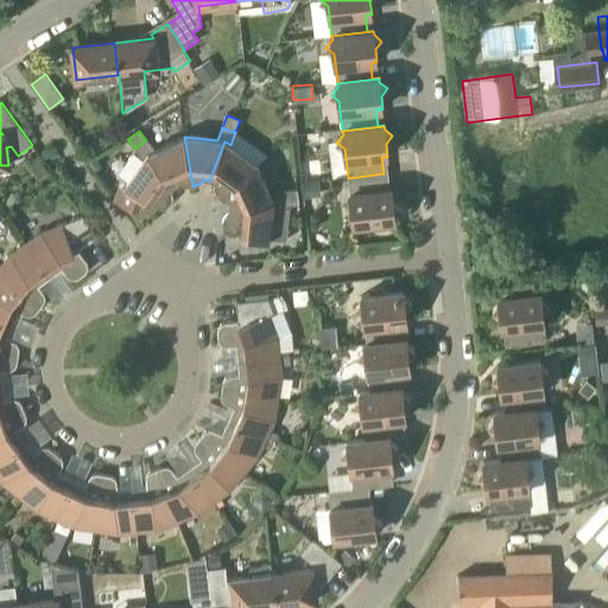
[(190,187),(192,187),(184,137),(154,150),(149,153),(176,188),(181,183),(183,185),(187,187),(190,187)]
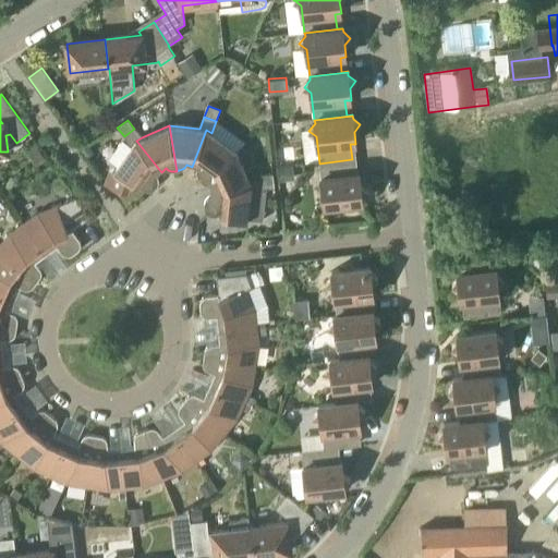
[(136,141),(142,137),(134,129),(124,136),(132,146),(106,183),(128,192),(133,179),(138,181),(138,184),(141,187),(144,190),(147,191),(152,191),(155,190),(157,186),(159,182),(158,179),(157,176),(161,172),(136,141)]
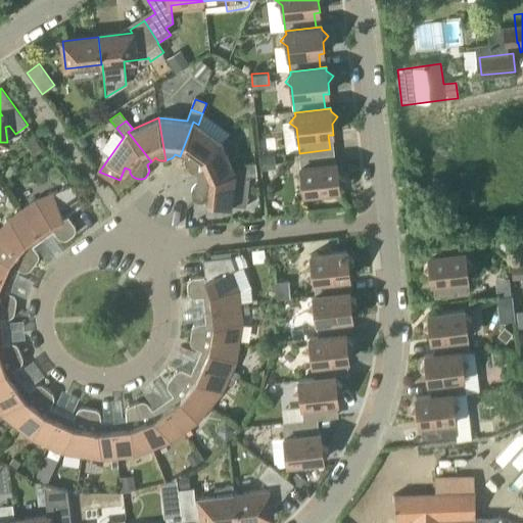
[(221,141),(198,125),(193,122),(180,156),(185,158),(184,161),(185,164),(186,167),(188,169),(221,141)]
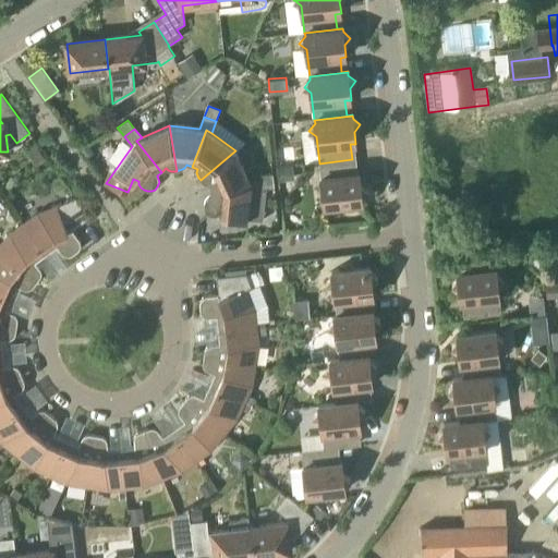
[(47,162),(36,146),(26,153),(38,169),(47,162)]
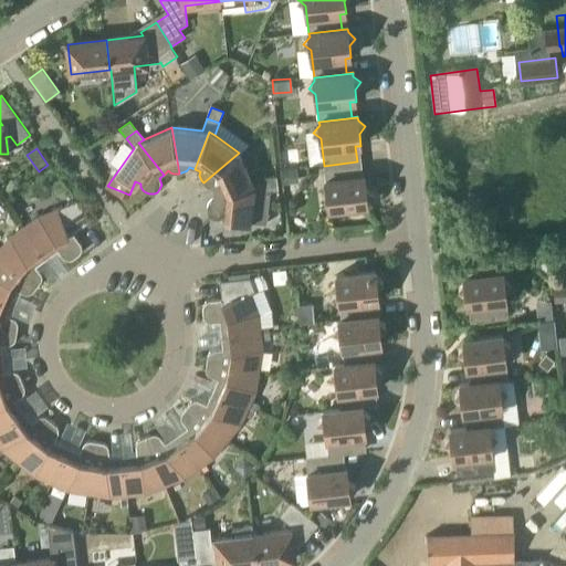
[(254,187),(252,180),(239,153),(203,182),(205,185),(207,187),(210,188),(213,188),(215,194),(254,187)]
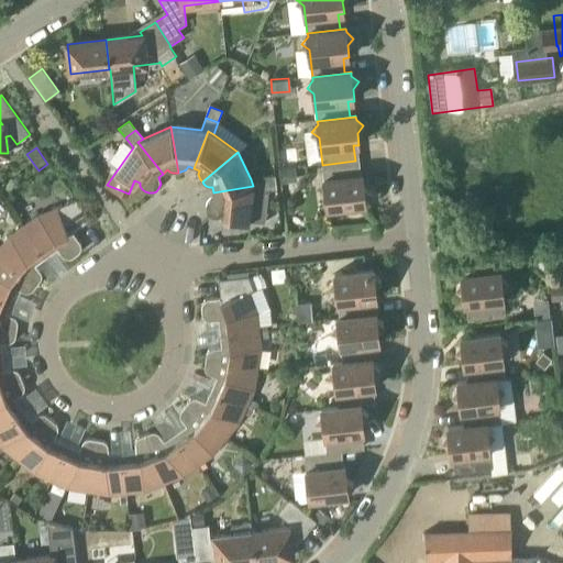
[(355,161),(322,165),(327,209),(366,205),(365,200),(372,192),(364,187),(363,175),(356,176),(355,161)]
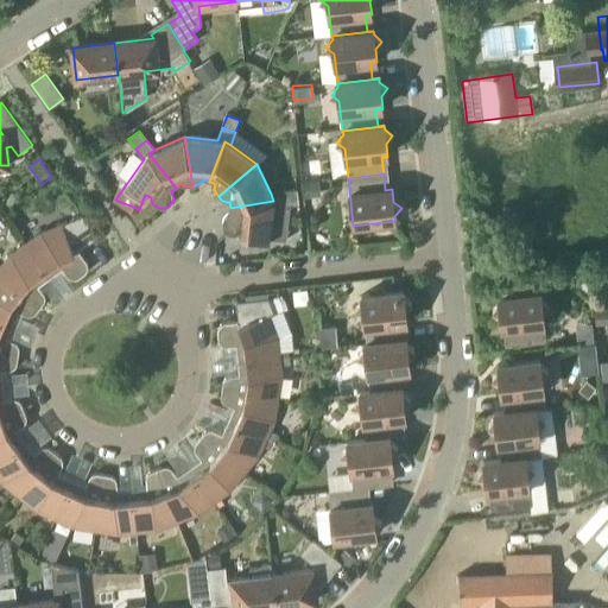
[(318,181),(303,183),(305,200),(318,197),(322,196),(318,181)]
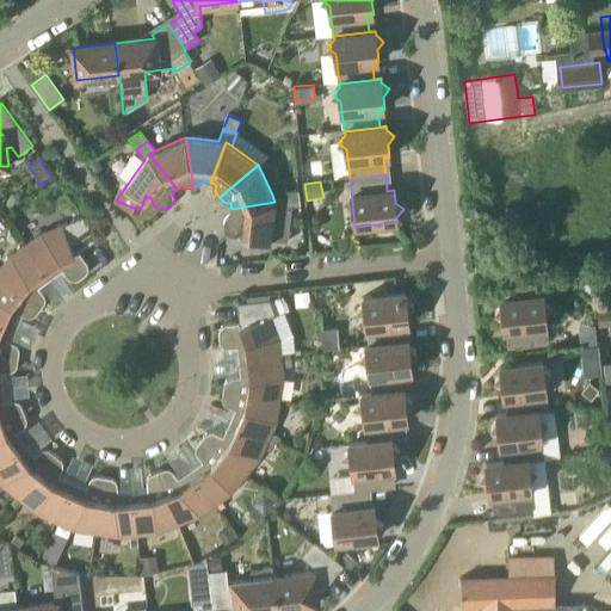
[(292,207),(301,204),(298,191),(287,193),(289,207),(292,207)]
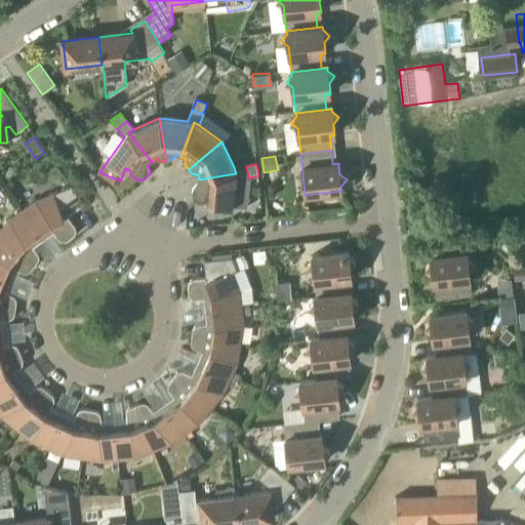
[(248,177),(246,166),(234,167),(236,173),(199,179),(199,185),(196,186),(194,189),(193,192),(192,196),(194,199),(196,202),(200,203),(203,203),(206,202),(209,200),(232,208),(235,179),(248,177)]
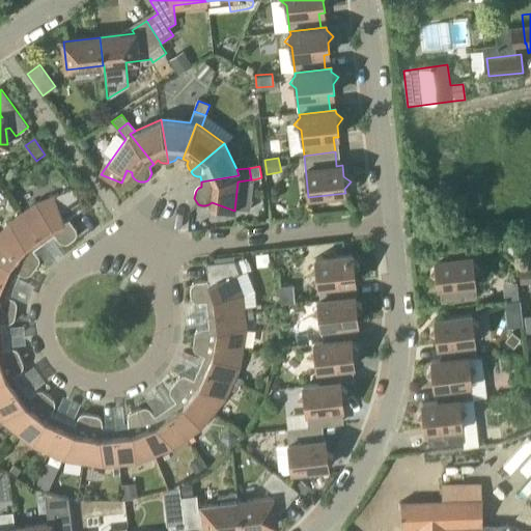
[(70,219),(86,206),(73,188),(35,203),(22,213),(45,243),(54,234),(59,242),(62,243),(65,244),(68,243),(75,239),(77,235),(77,232),(77,229),(70,219)]
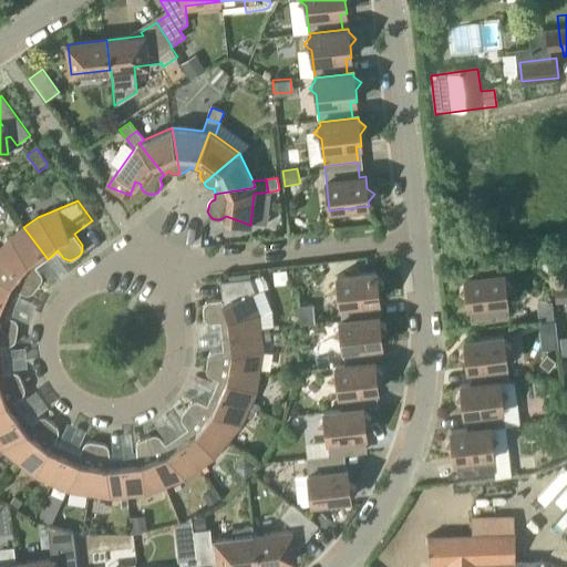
[(37,267),(48,259),(23,227),(9,237),(0,248),(0,257),(37,287),(42,281),(42,278),(42,275),(37,267)]
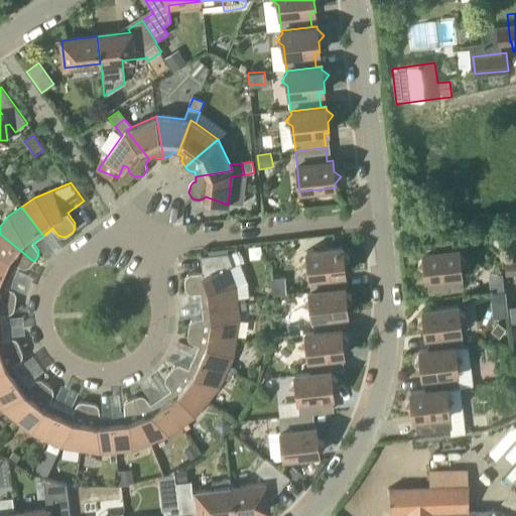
[(29,267),(33,261),(0,234),(0,271),(10,276),(15,264),(23,268),(26,268),(29,267)]
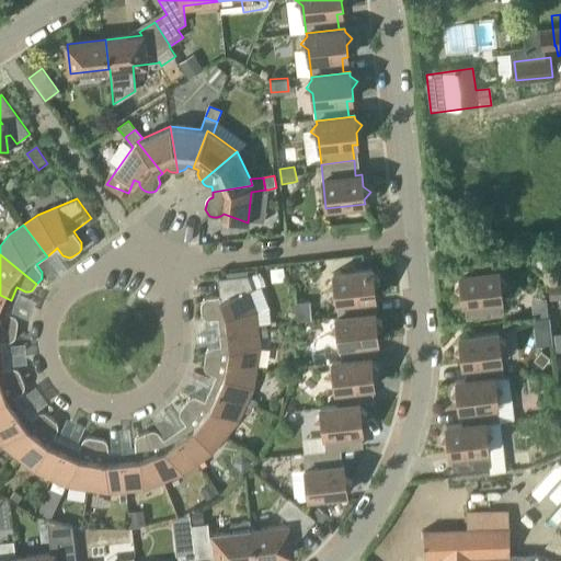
[(469,304),(471,319),(504,316),(501,287),(506,281),(499,275),(497,258),(465,261),(466,274),(460,275),(460,279),(455,286),(462,292),(464,304),(469,304)]
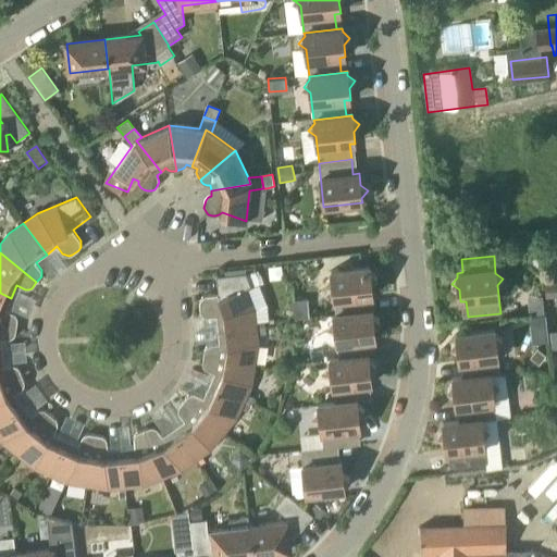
[(334,316),(372,311),(372,310),(369,311),(367,297),(372,296),(371,284),(378,276),(370,271),(369,267),(331,271),(332,275),(325,283),(333,288),(337,314),(334,314),(334,316)]
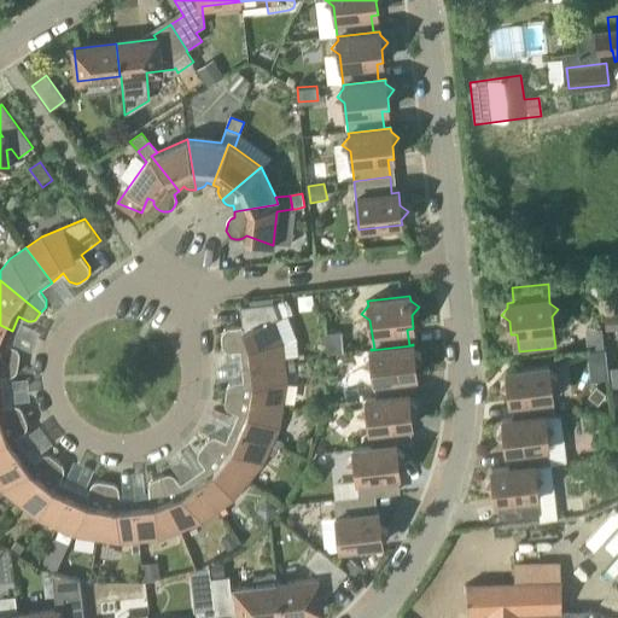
[(285,362),(284,355),(283,343),(274,321),(279,320),(273,304),(240,307),(243,327),(228,328),(225,330),(222,332),(221,337),(222,345),(225,349),(227,351),(231,353),(240,351),(242,367),(285,362)]
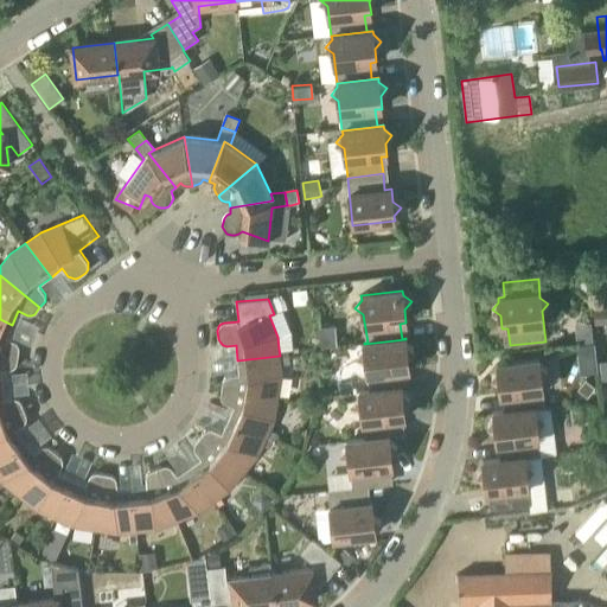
[(595,325),(606,324),(606,308),(593,311),(595,325)]
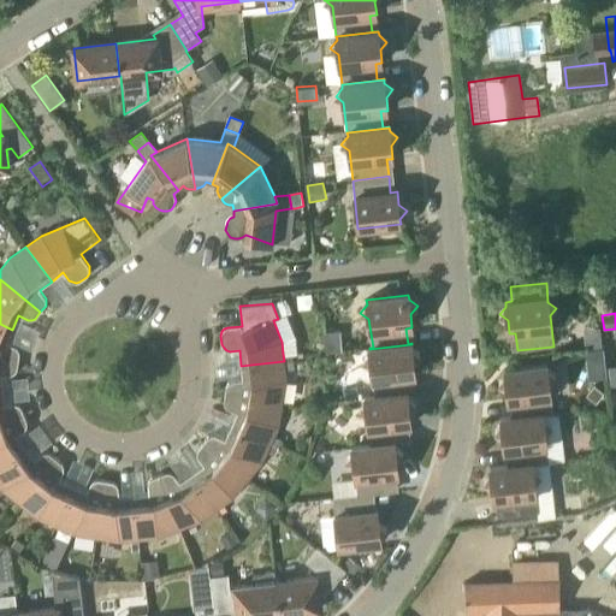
[(6,343),(12,330),(0,324),(0,357),(18,361),(19,354),(19,350),(16,347),(6,343)]
